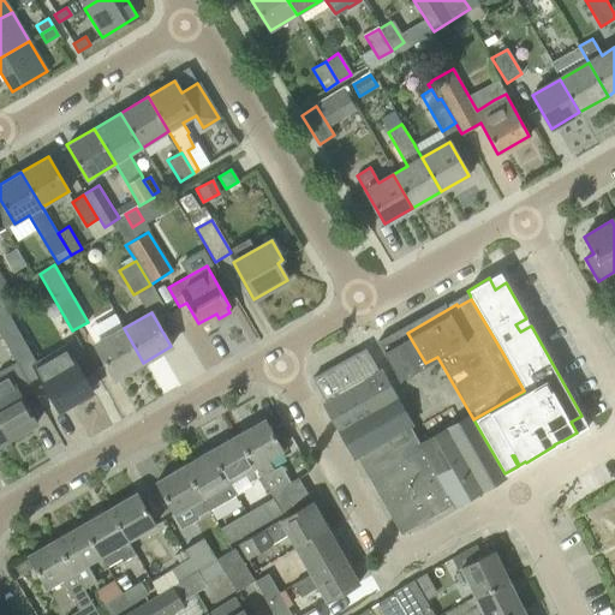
[(0,334),(17,363),(33,354),(16,326),(0,334)]
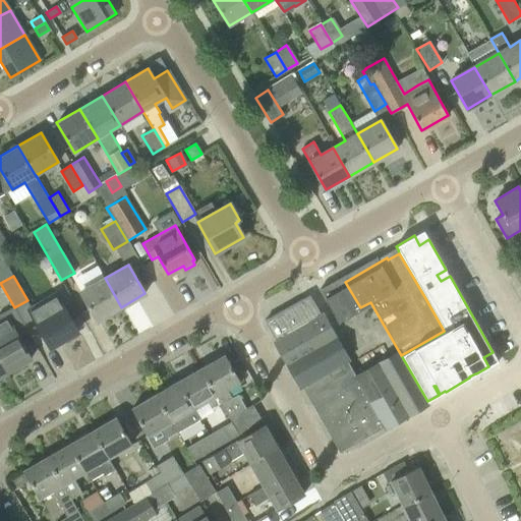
[(121,307),(105,278),(80,292),(97,321),(121,307)]
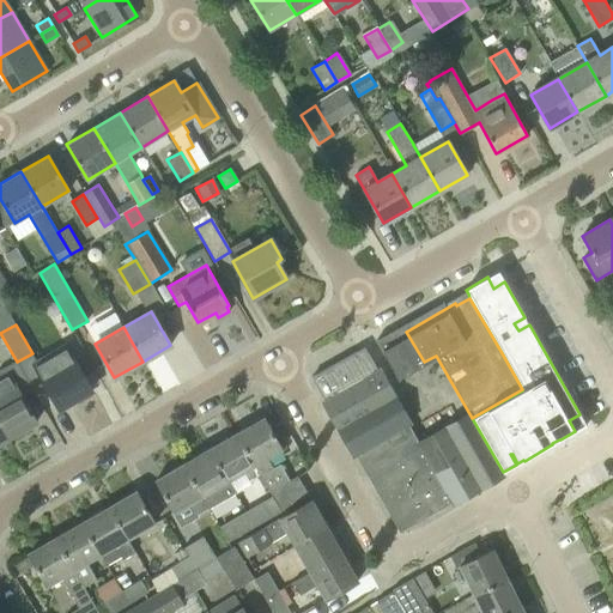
[(382,404),(393,398),(368,354),(359,359),(356,352),(311,377),(354,453),(366,445),(370,451),(400,435),(382,404)]
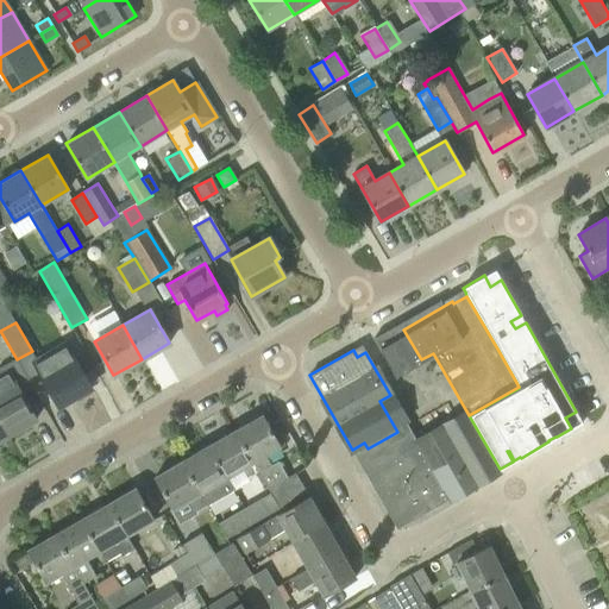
[(42,377),(58,407),(92,388),(75,358),(42,377)]
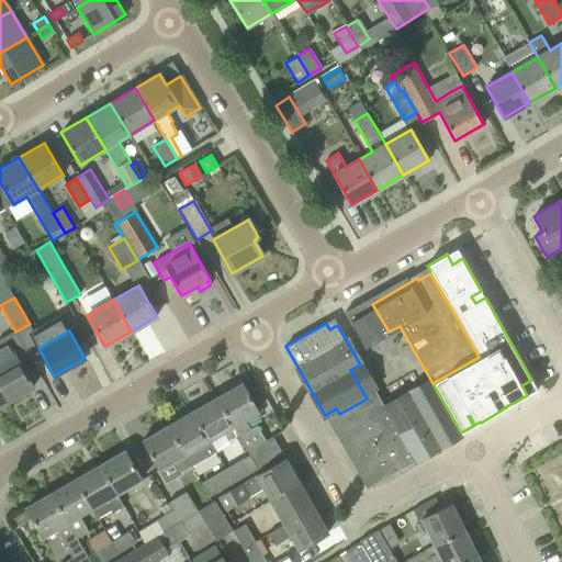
[(0,346),(1,348),(0,348),(0,389),(7,402),(33,388),(20,364),(30,358),(14,332),(0,339),(0,346)]
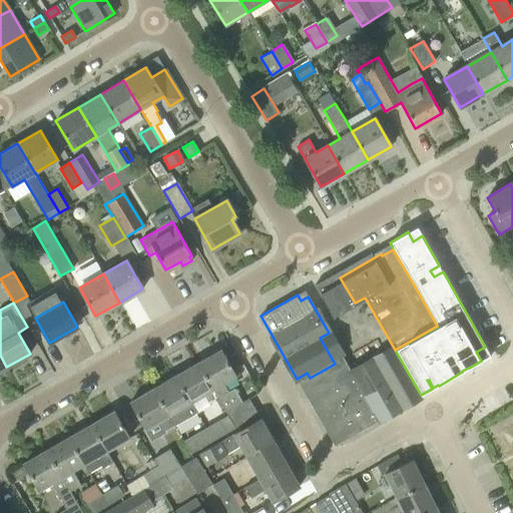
[(220,350),(198,363),(213,389),(212,390),(217,399),(228,393),(223,384),(235,377),(220,350)]
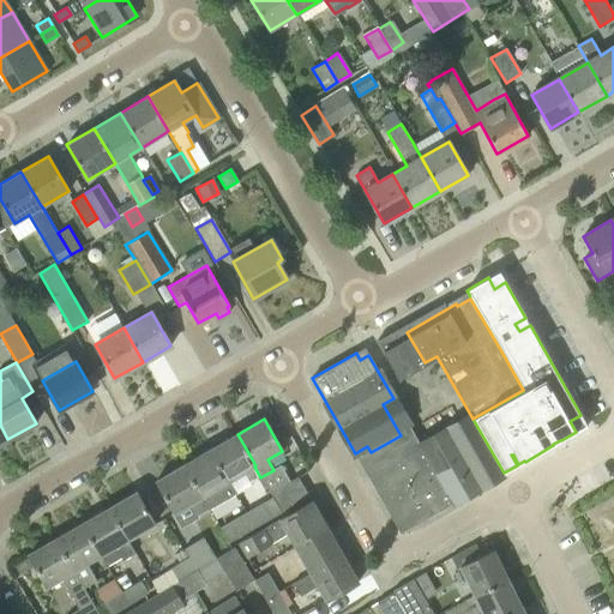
[(238,434),(210,450),(228,482),(254,467),(256,465),(238,434)]
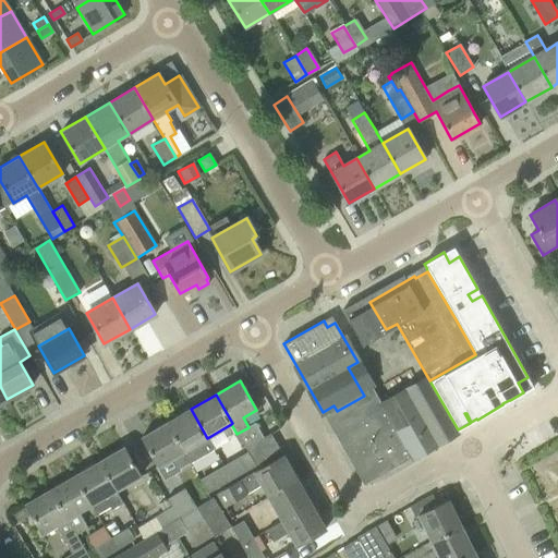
[(335,434),(360,478),(383,465),(386,471),(436,443),(417,410),(395,423),(385,407),(335,434)]
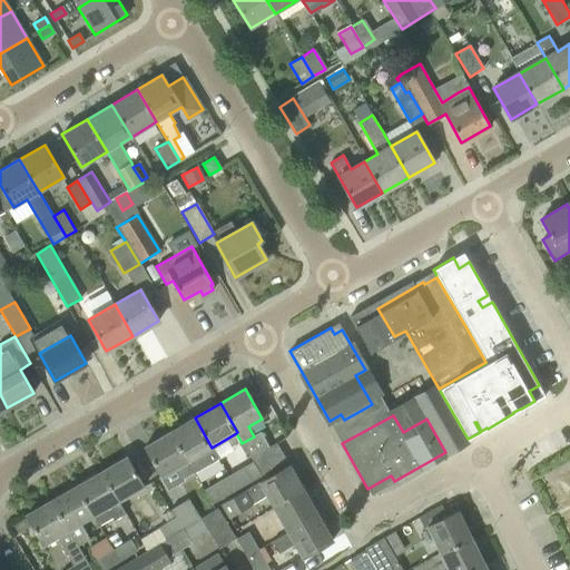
[(195,418),(169,432),(187,461),(194,473),(194,474),(218,460),(212,448),(195,418)]
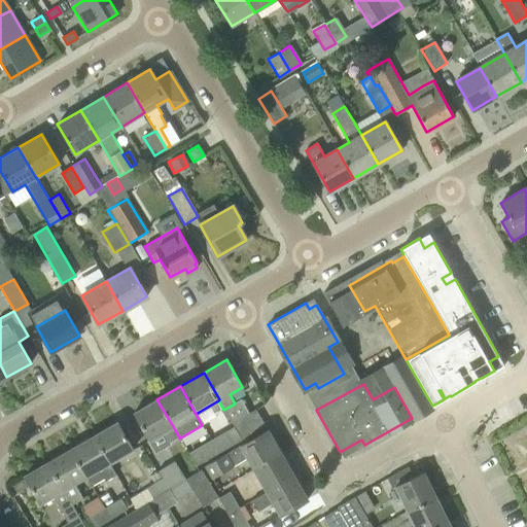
[(173,426),(156,399),(134,413),(149,441),(150,440),(156,450),(179,437),(173,426)]
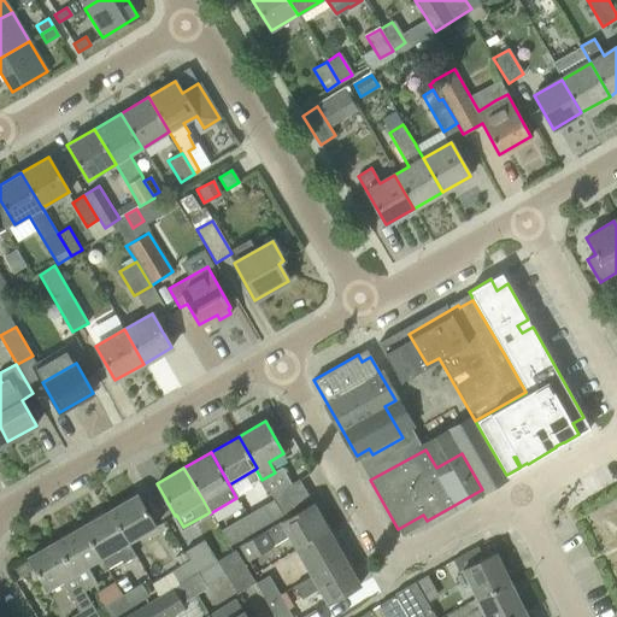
[(271,495),(274,500),(275,500),(283,515),(310,499),(299,480),(271,495)]
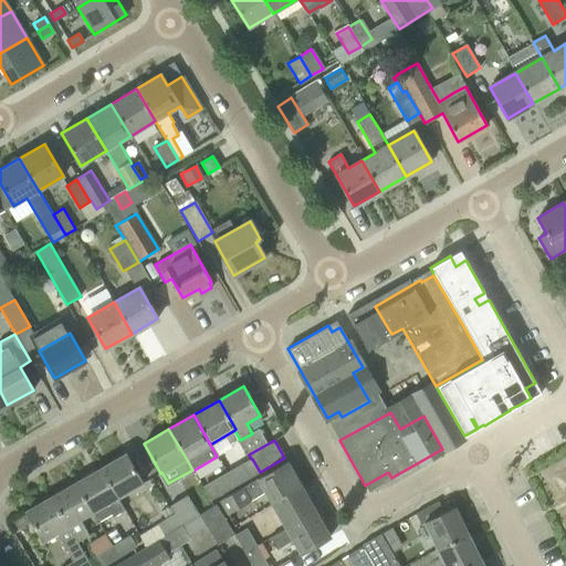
[(125,453),(101,468),(117,498),(143,483),(125,453)]
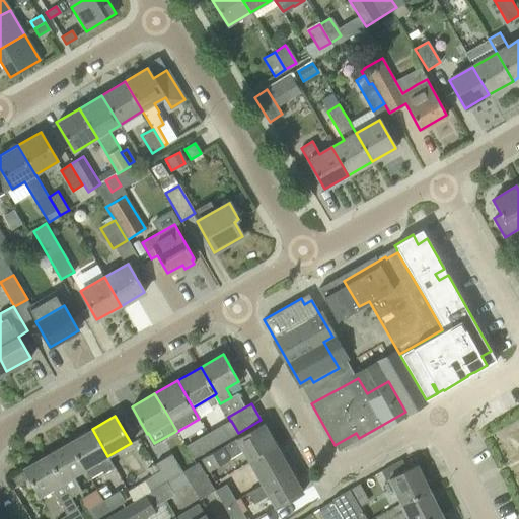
[(231,421),(230,421),(208,434),(215,446),(238,433),(231,421)]
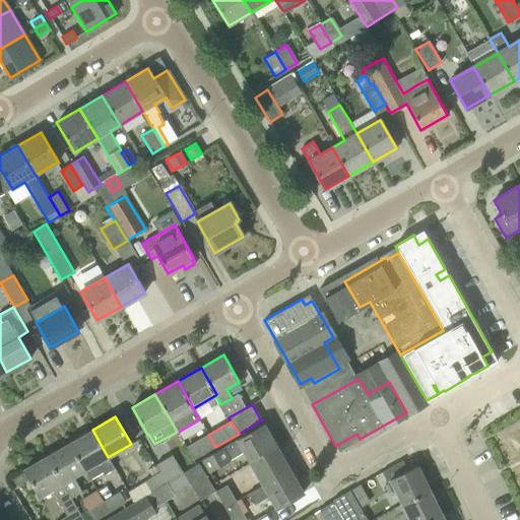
[(243,452),(249,463),(276,447),(263,424),(202,460),(207,470),(222,461),(223,463),(243,452)]
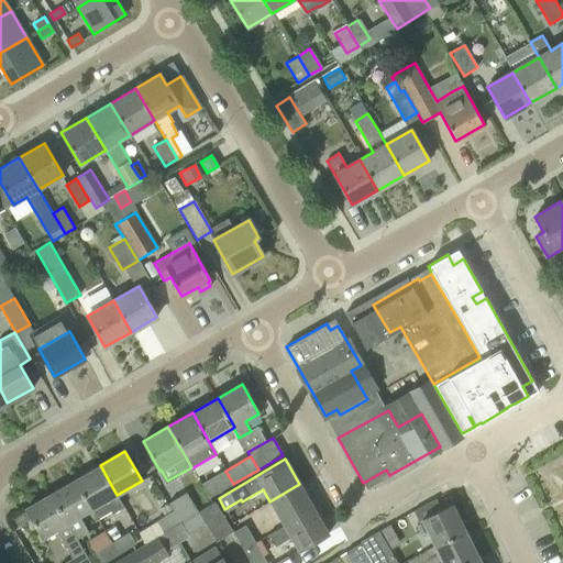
[(100,465),(75,479),(92,509),(98,519),(111,511),(112,514),(124,507),(117,495),(100,465)]
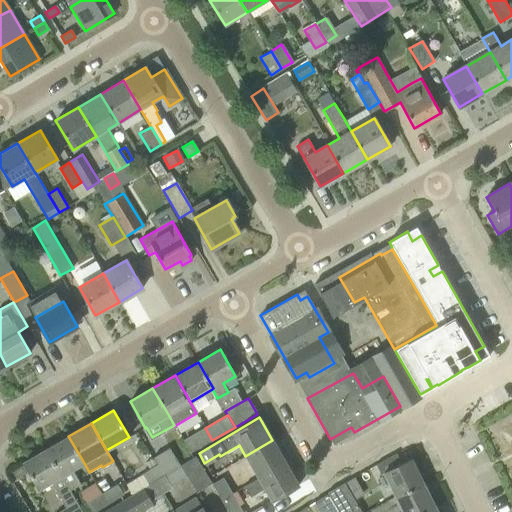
[(184,443),(183,443),(190,454),(190,453),(212,440),(205,428),(183,441),(184,443)]
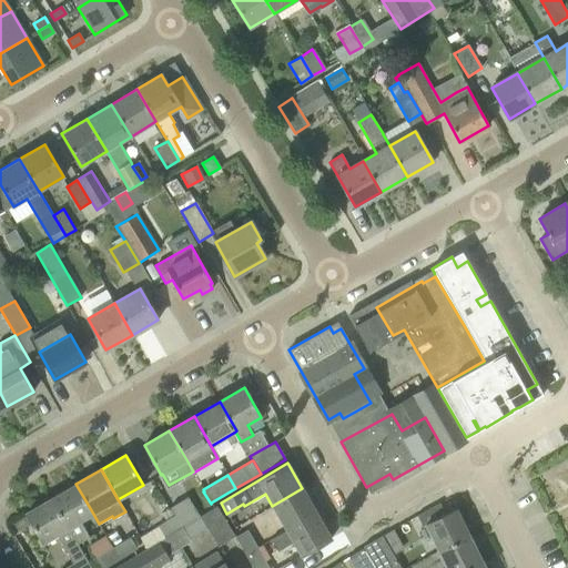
[(75,484),(50,499),(77,546),(89,538),(80,521),(93,514),(75,484)]
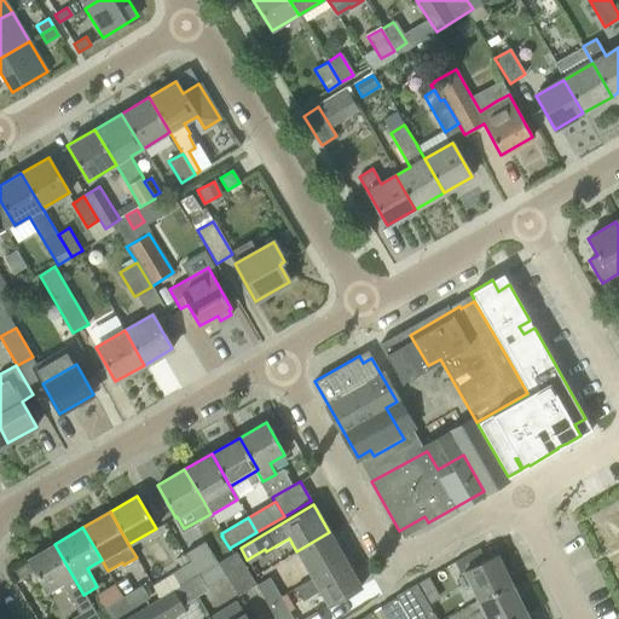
[(296,551),(312,578),(345,560),(329,532),(296,551)]
